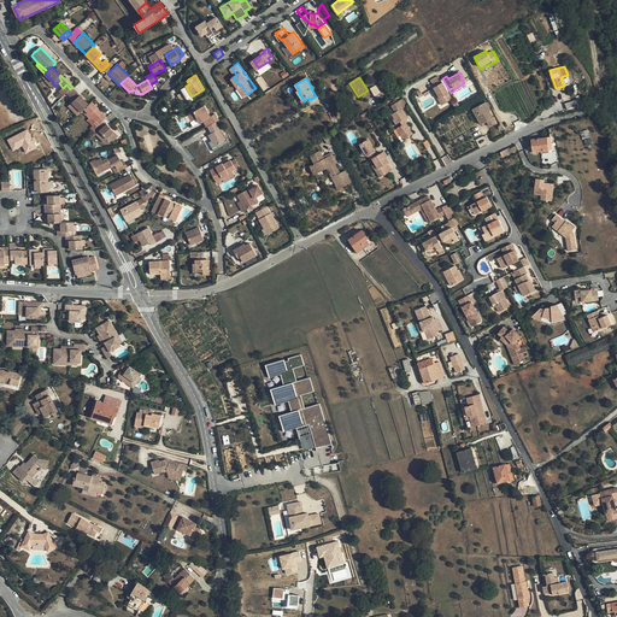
[(452,99),(448,94),(451,93),(442,78),(440,80),(439,78),(432,82),(434,87),(432,88),(436,94),(438,94),(440,99),(442,98),(446,103),(452,99)]
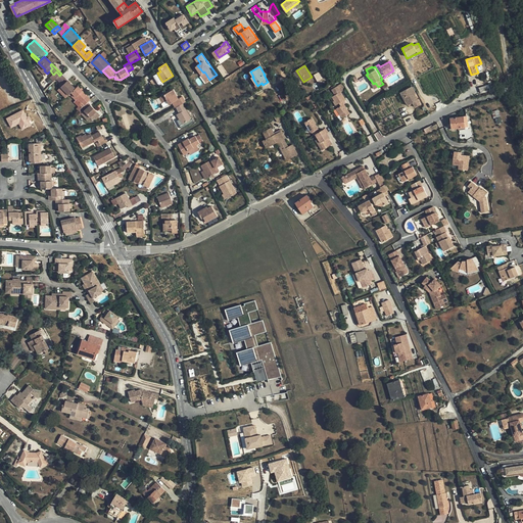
[(53,81),(56,79),(59,76),(56,72),(53,75),(50,78),(53,81)]
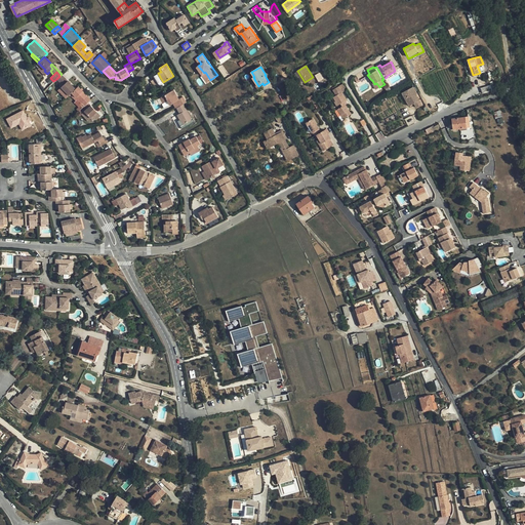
[(374,84),(372,80),(371,80),(375,89),(379,87),(376,83),(374,84)]
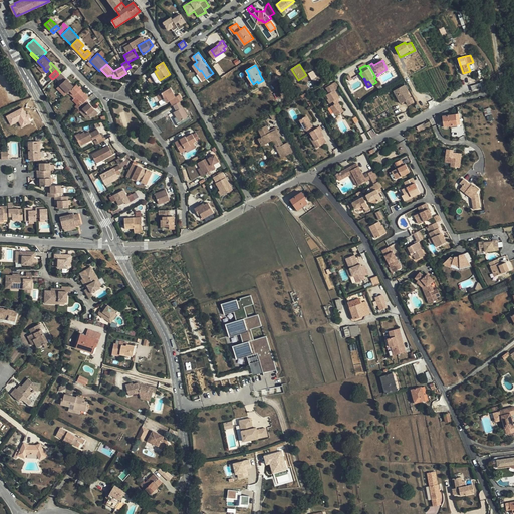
[(67,93),(70,90),(74,86),(66,79),(62,82),(60,85),(67,93)]
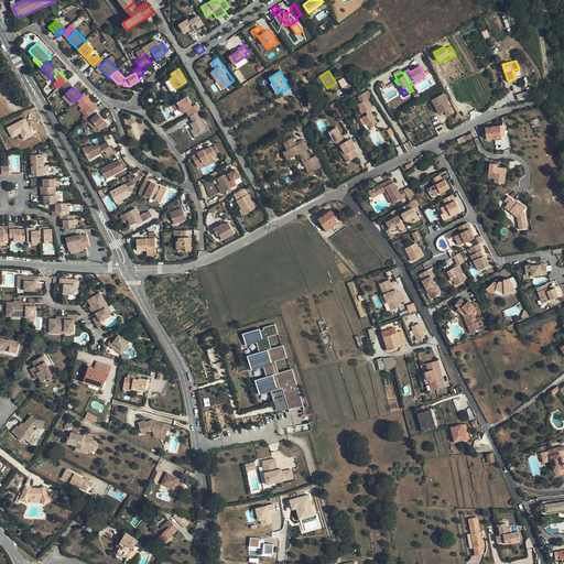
[(82,95),(77,99),(78,101),(88,110),(91,114),(95,110),(98,107),(84,93),(82,95)]
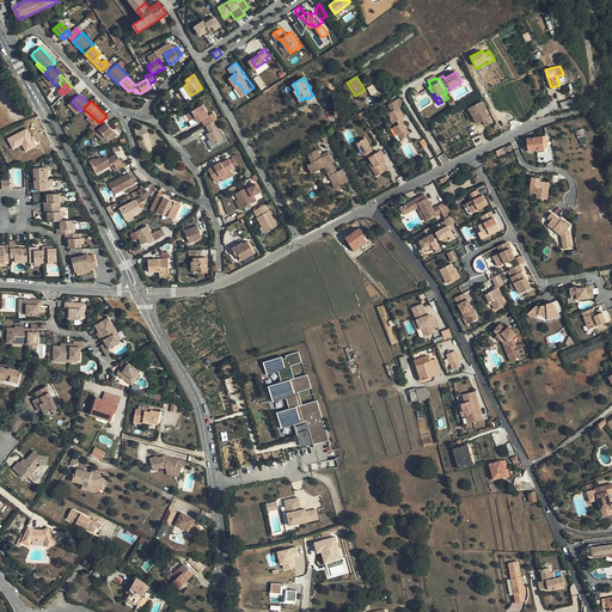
[(399,108),(396,101),(389,105),(393,111),(399,108)]
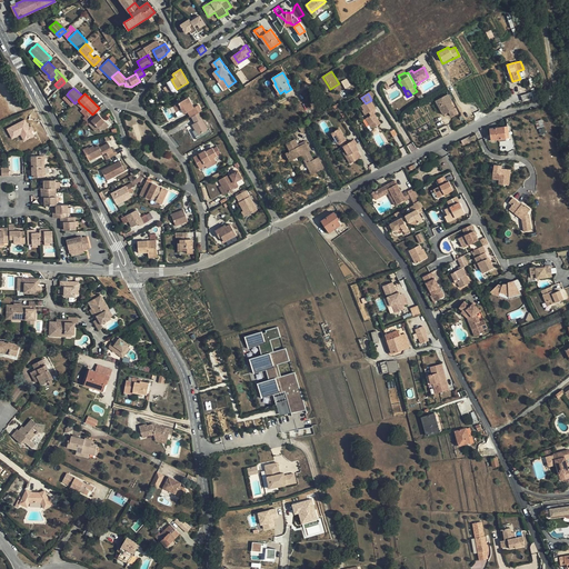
[(450,102),(451,102),(452,101),(448,93),(436,100),(443,115),(450,111),(452,116),(458,112),(452,103),(451,105),(450,102)]
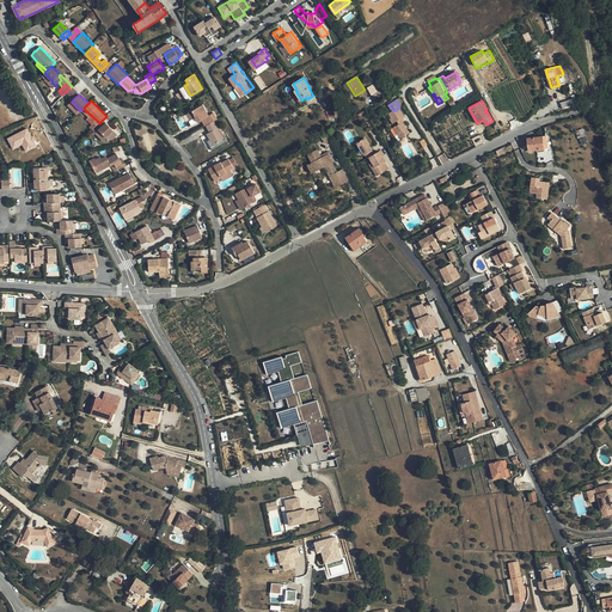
[(78,114),(80,111),(72,102),(69,104),(78,114)]
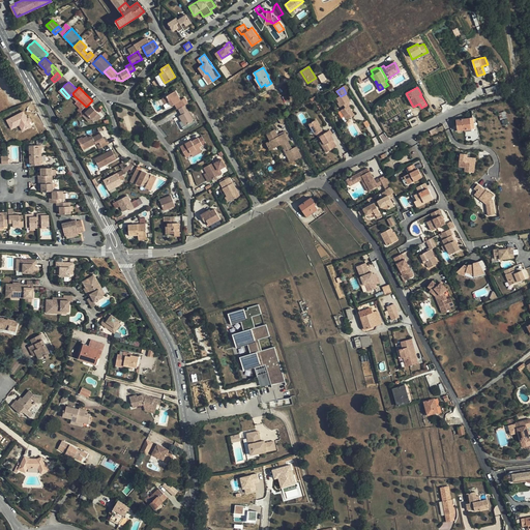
[(171,106),(174,104),(180,100),(175,91),(163,98),(166,104),(169,101),(171,106)]
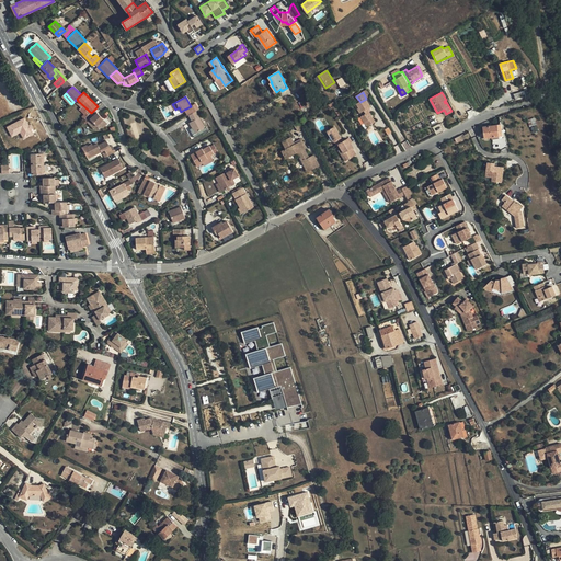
[(321,98),(316,101),(319,107),(325,104),(321,98)]
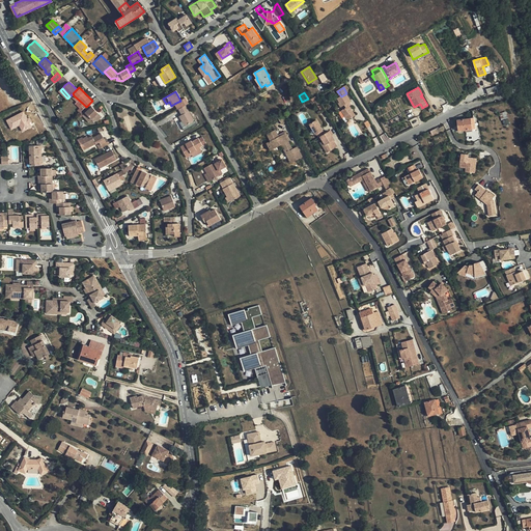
[(341,96),(338,99),(340,102),(343,106),(345,105),(347,108),(342,111),(345,116),(347,115),(350,119),(355,115),(350,106),(347,103),(350,102),(351,101),(346,93),(341,96)]
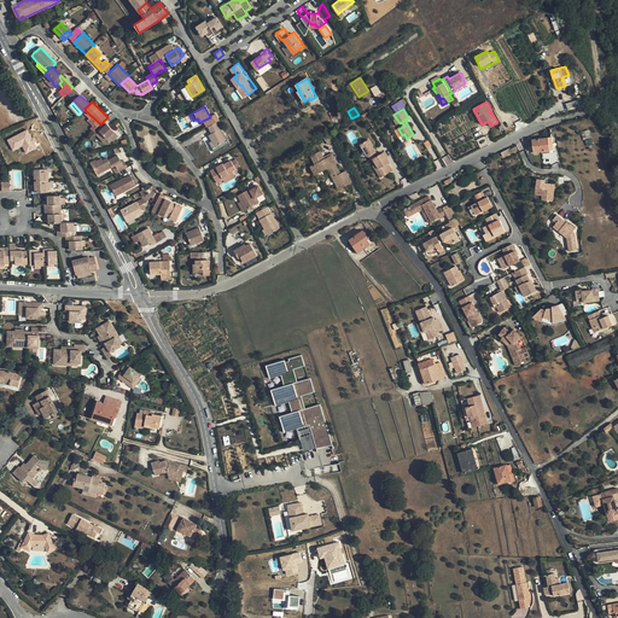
[(92,124),(97,121),(86,111),(83,112),(89,118),(88,120),(92,124)]
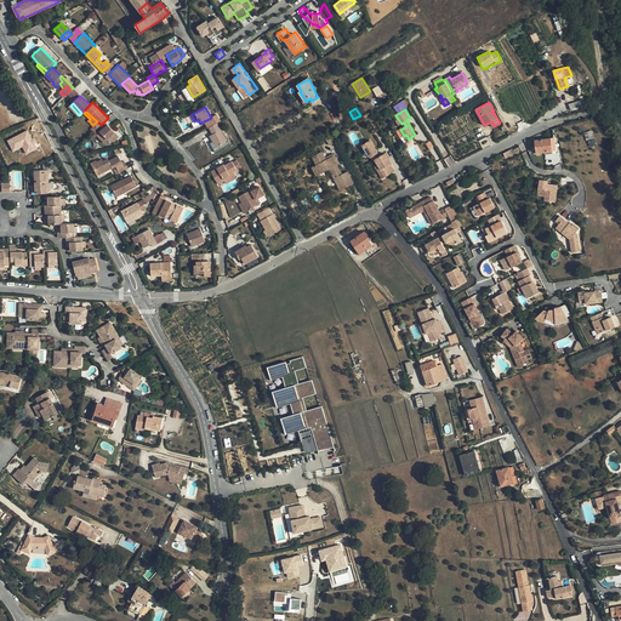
[(375,123),(369,113),(363,115),(366,120),(369,118),(372,124),(375,123)]
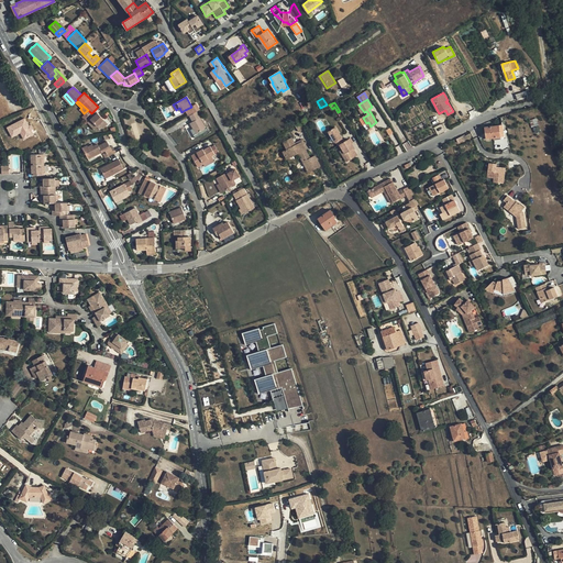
[(195,112),(189,116),(192,121),(190,123),(196,133),(206,129),(197,111),(195,112)]
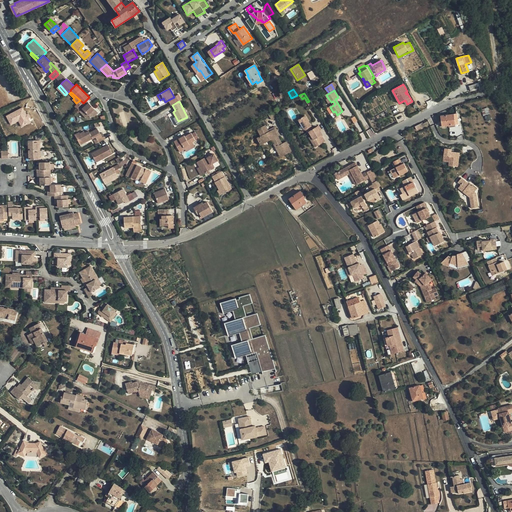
[(94,109),(88,103),(84,106),(82,108),(88,115),(94,109)]
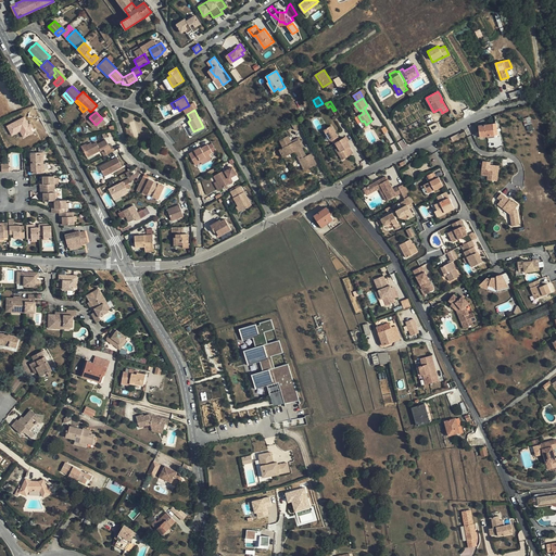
[(5,125),(11,136),(20,131),(23,138),(34,134),(25,116),(5,125)]
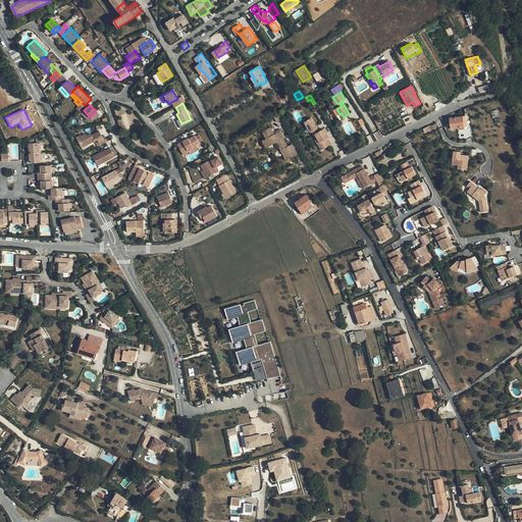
[(498,109),(490,111),(496,123),(502,121),(498,109)]
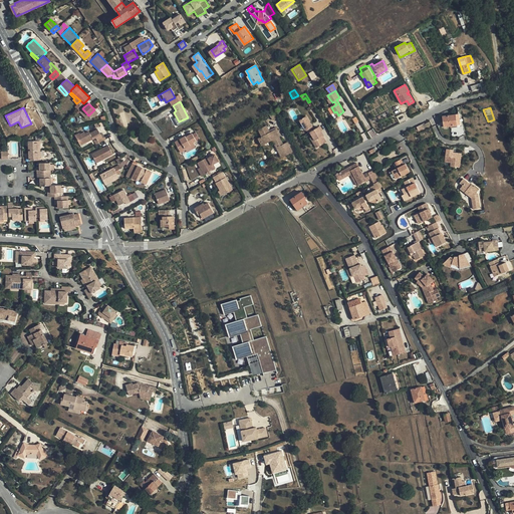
[(86,117),(88,115),(82,108),(80,110),(86,117)]
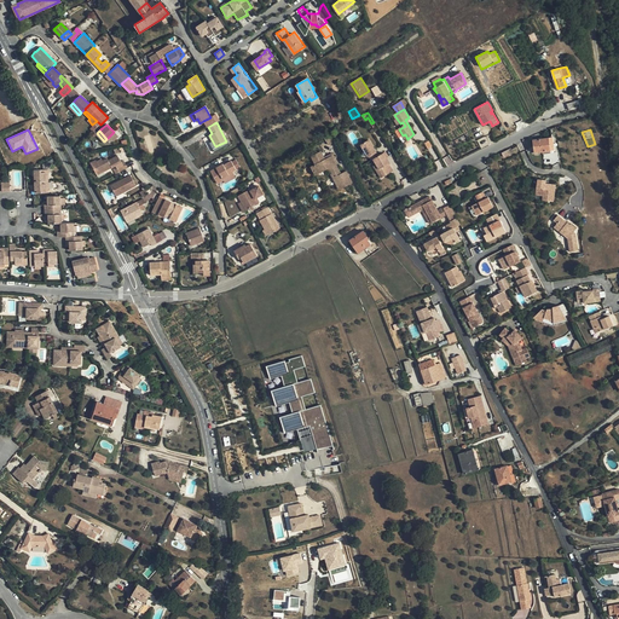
[(328,136),(324,138),(329,145),(336,140),(333,133),(328,136)]
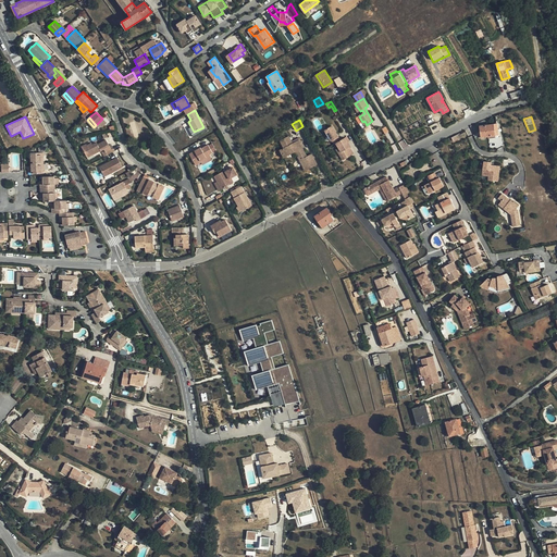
[(498,123),(494,124),(495,135),(486,137),(487,139),(499,137),(498,123)]
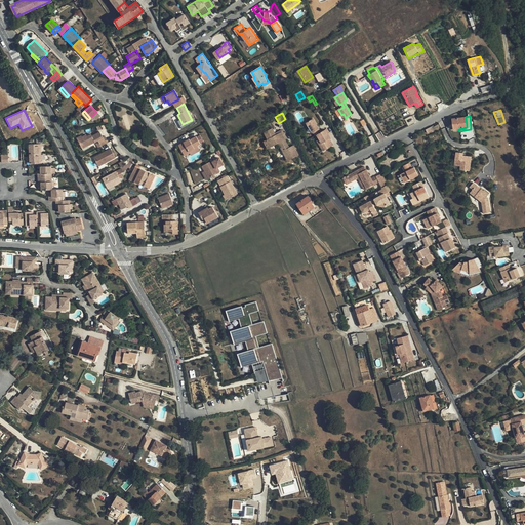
[(453,129),(458,129),(467,127),(466,117),(452,118),(453,129)]
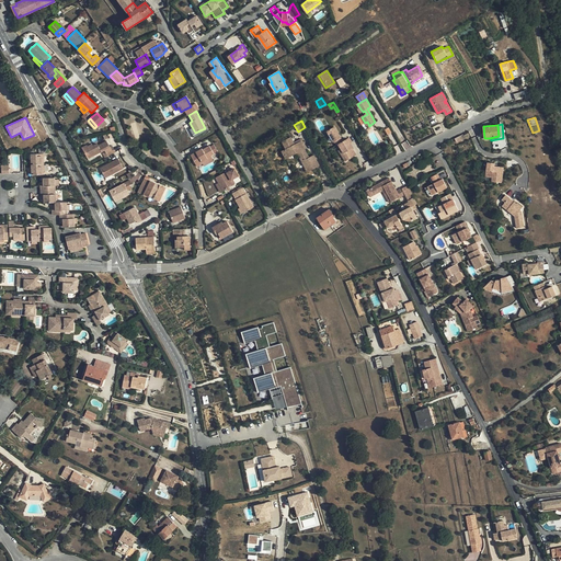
[(333,127),(327,132),(333,145),(334,144),(335,146),(336,145),(340,149),(342,153),(339,156),(343,162),(354,156),(350,150),(352,149),(345,139),(342,142),(333,127)]
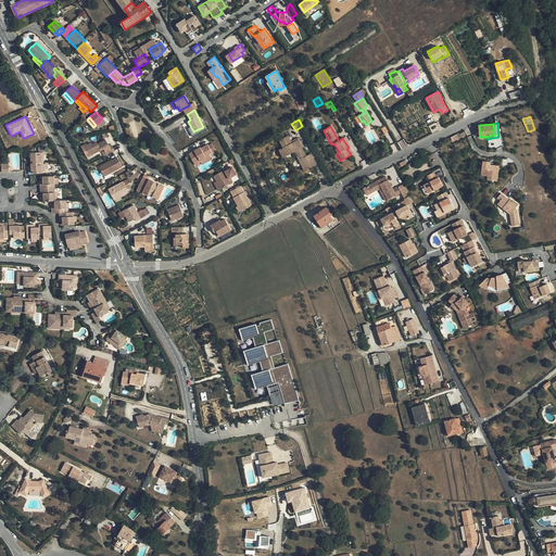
[(279,149),(281,154),(288,151),(290,154),(294,151),(304,171),(316,164),(311,153),(306,156),(302,148),(298,140),(292,143),(291,141),(288,136),(279,140),(283,148),(279,149)]
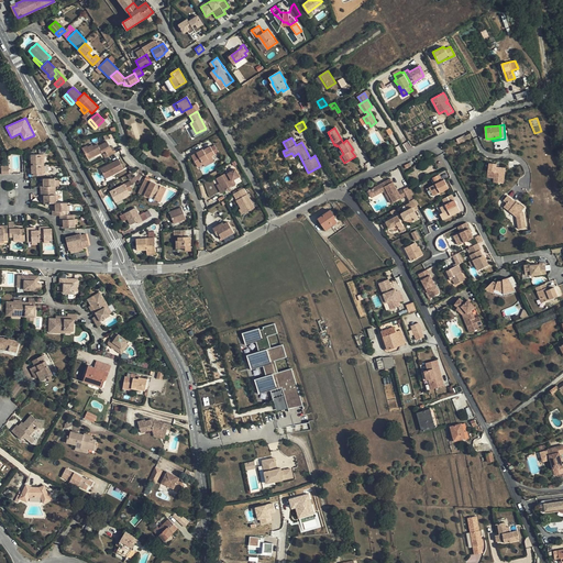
[(302,139),(295,143),(296,145),(301,142),(306,150),(308,148),(302,139)]
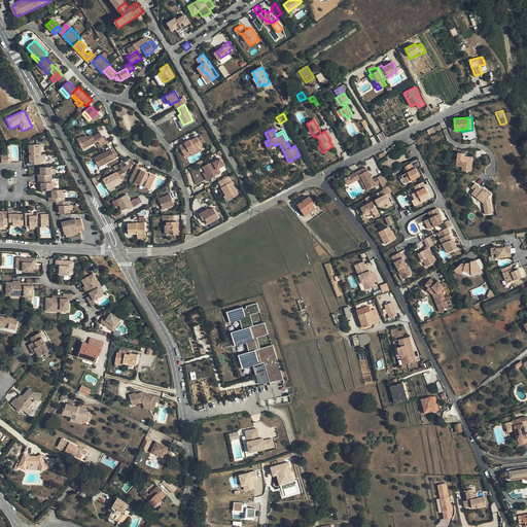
[(98,141),(103,138),(100,133),(92,137),(91,135),(86,137),(86,135),(82,138),(81,137),(77,139),(81,148),(88,145),(88,146),(98,141)]
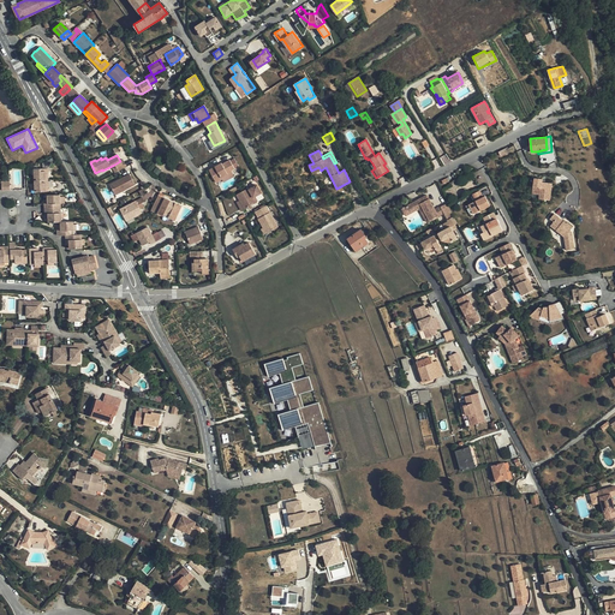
[(234,168),(230,161),(230,160),(222,165),(221,163),(209,169),(216,183),(222,179),(221,178),(227,174),(227,173),(231,171),(234,168)]
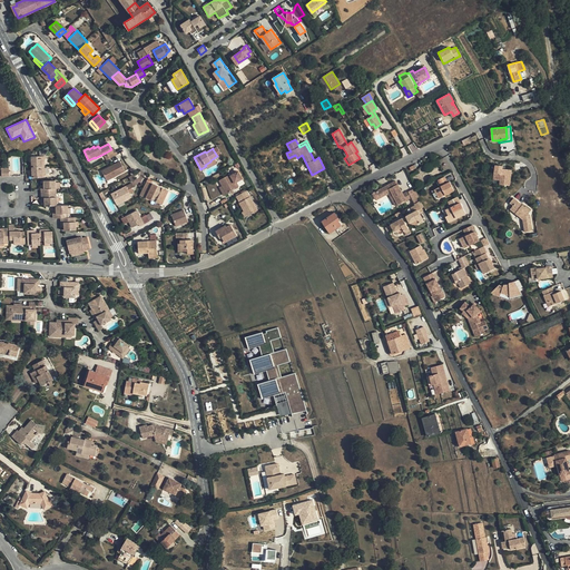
[(42,154),(42,151),(35,151),(35,159),(36,160),(36,161),(43,161),(45,161),(45,154),(42,154)]
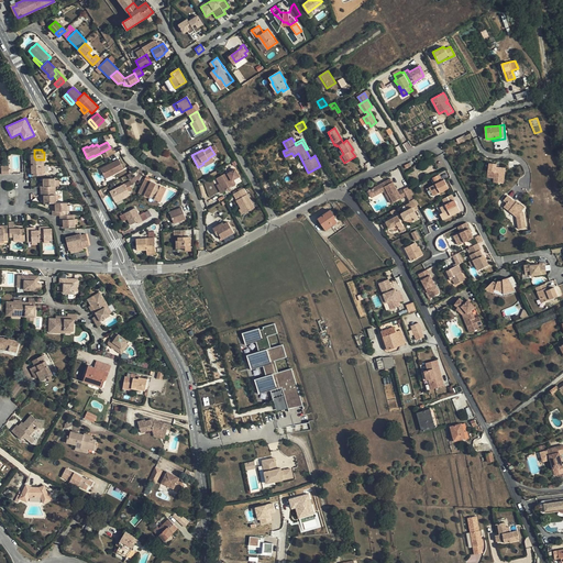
[(214,162),(211,156),(208,158),(208,159),(202,163),(203,164),(205,166),(214,162)]
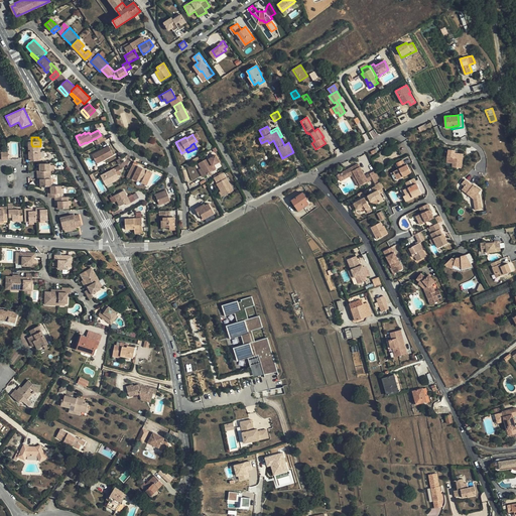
[(39,148),(39,146),(32,146),(31,146),(31,154),(33,154),(33,156),(40,156),(40,148),(39,148)]
